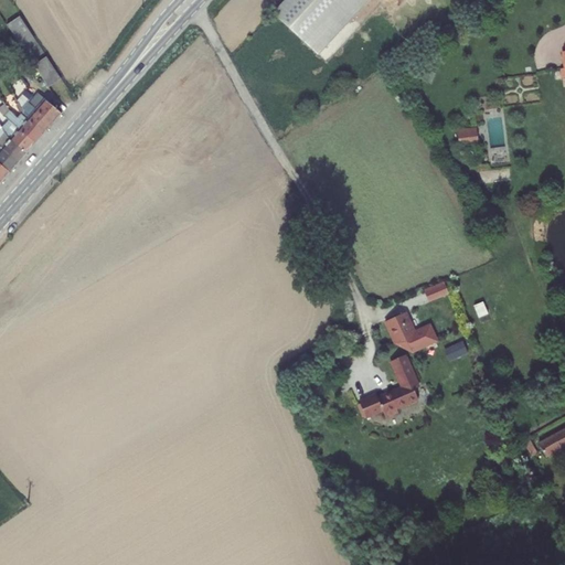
[(273,0),(267,7),(299,36),(331,0),(273,0)]
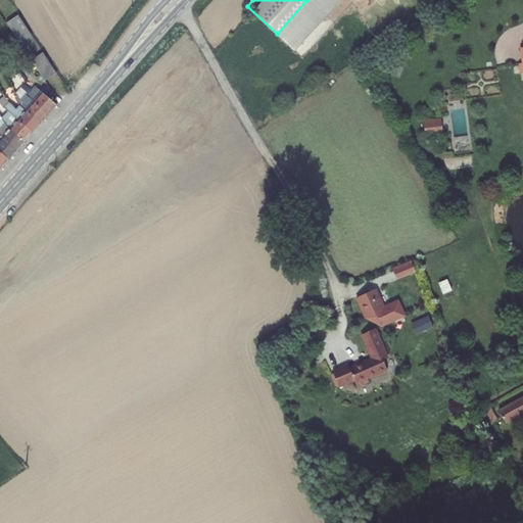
[(328,0),(306,0),(277,34),(289,44),(328,0)]
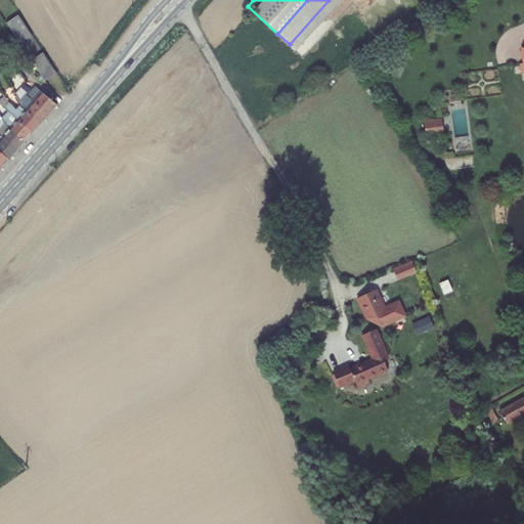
[(18,15),(12,19),(27,40),(33,36),(18,15)]
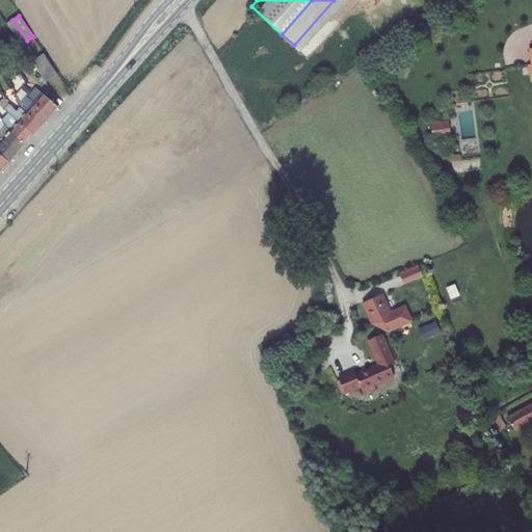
[(12,20),(7,23),(21,44),(27,41),(12,20)]
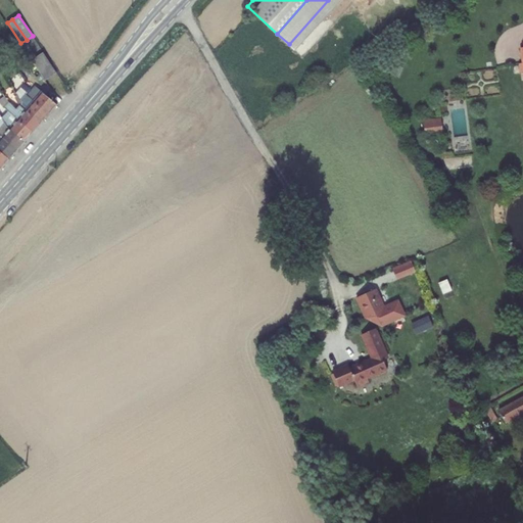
[(44,52),(38,56),(51,77),(57,73),(44,52)]
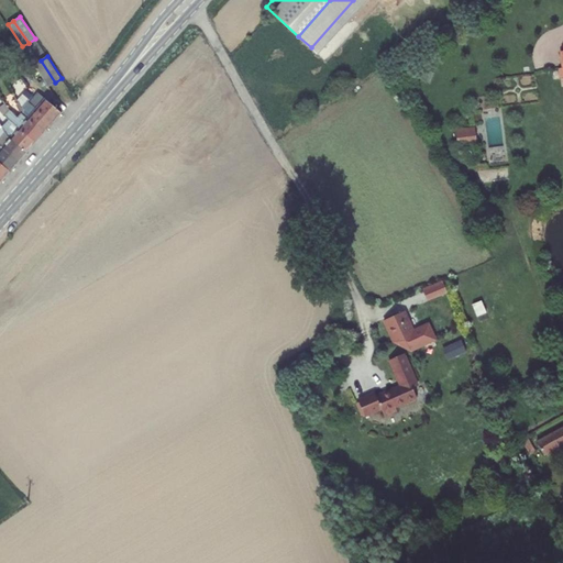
[(41,61),(34,65),(50,87),(55,83),(41,61)]
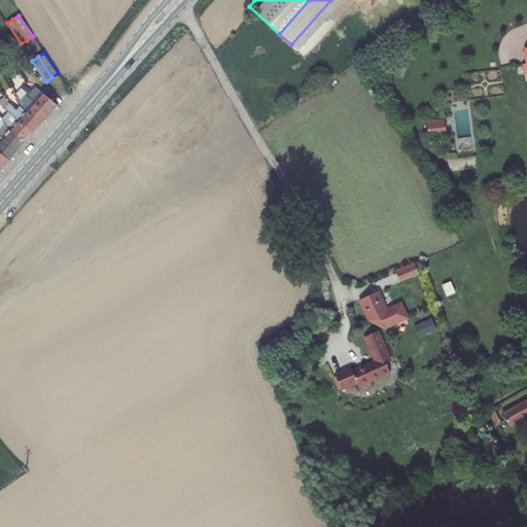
[(23,88),(26,84),(29,80),(22,74),(18,78),(13,82),(22,89),(20,92),(26,97),(29,93),(23,88)]
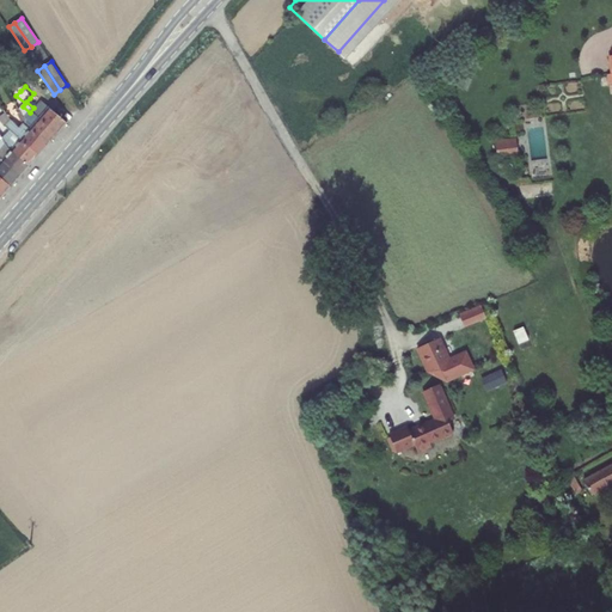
[(26,102),(34,108),(37,104),(41,99),(34,93),(30,98),(26,102)]
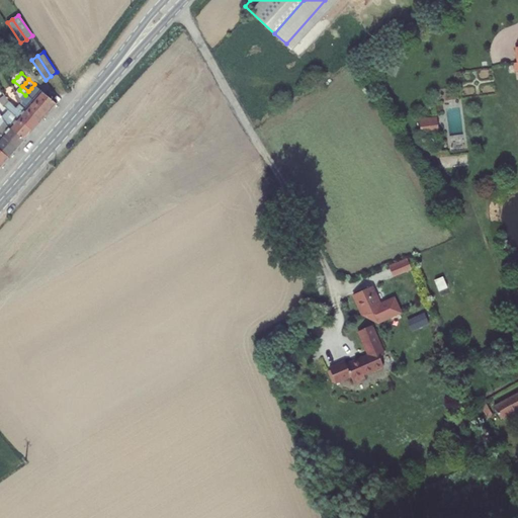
[(42,91),(34,100),(50,114),(58,104),(42,91)]
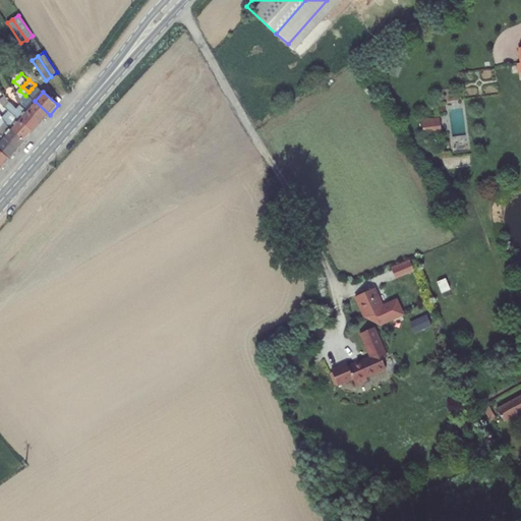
[(5,107),(5,106),(10,110),(19,118),(35,131),(43,122),(27,109),(26,110),(20,105),(17,109),(10,102),(10,101),(6,96),(0,100),(5,107)]
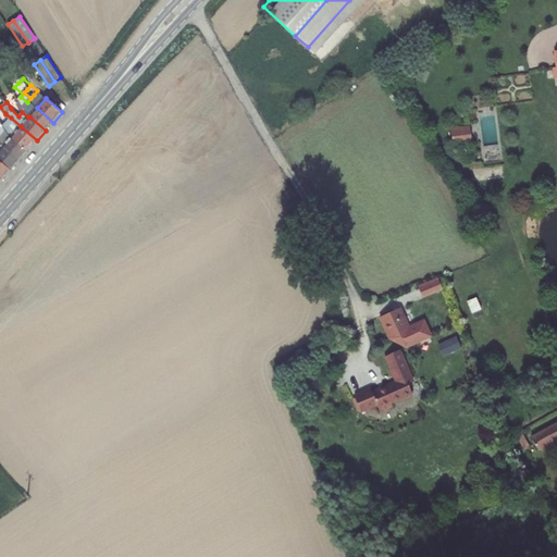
[(37,108),(29,116),(46,131),(53,123),(37,108)]
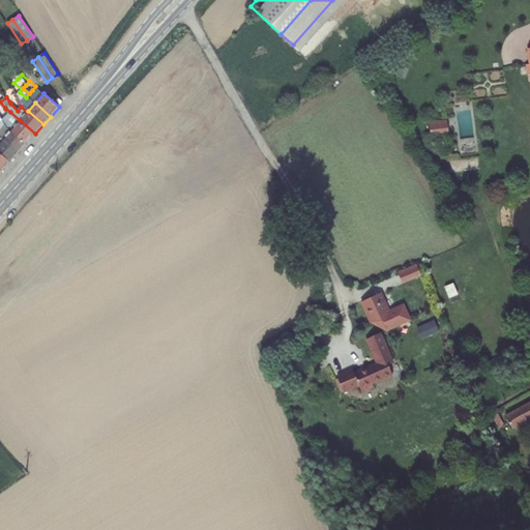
[(3,119),(9,127),(11,129),(27,143),(35,134),(20,120),(10,112),(3,119)]
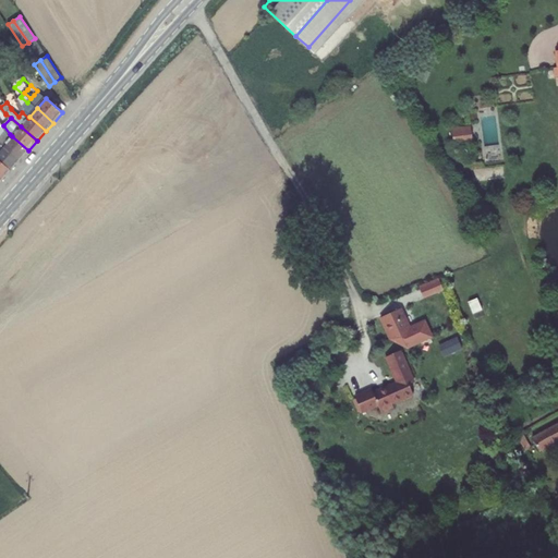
[(0,144),(3,146),(20,161),(28,150),(12,136),(10,134),(3,125),(3,126),(0,128),(0,144)]
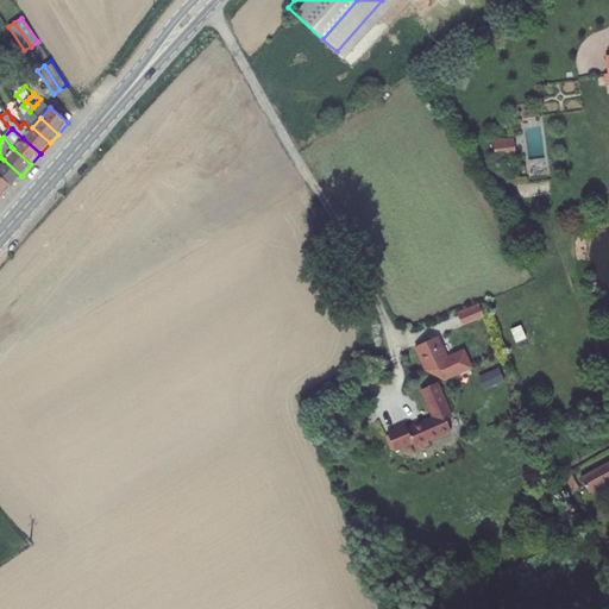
[(495,152),(515,154),(515,138),(496,137),(495,152)]
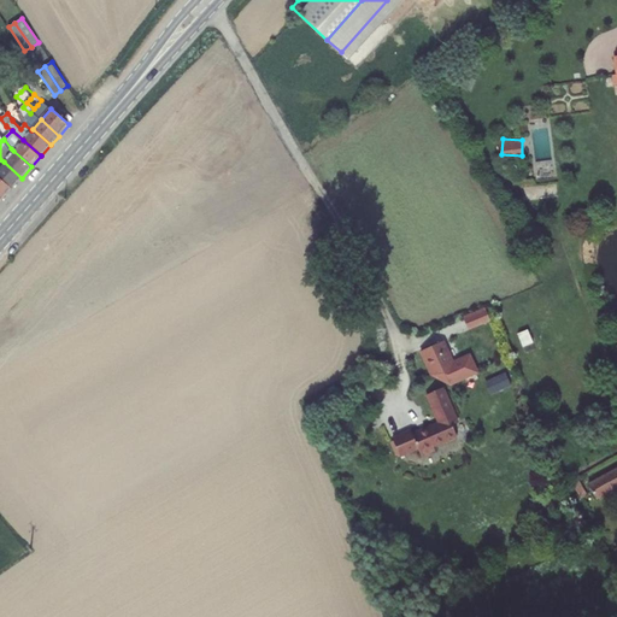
[(4,162),(0,166),(0,177),(12,188),(22,178),(4,162)]
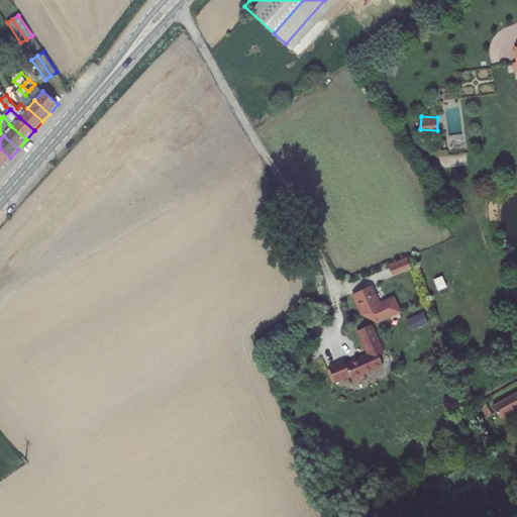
[(0,170),(10,158),(0,148),(0,170)]
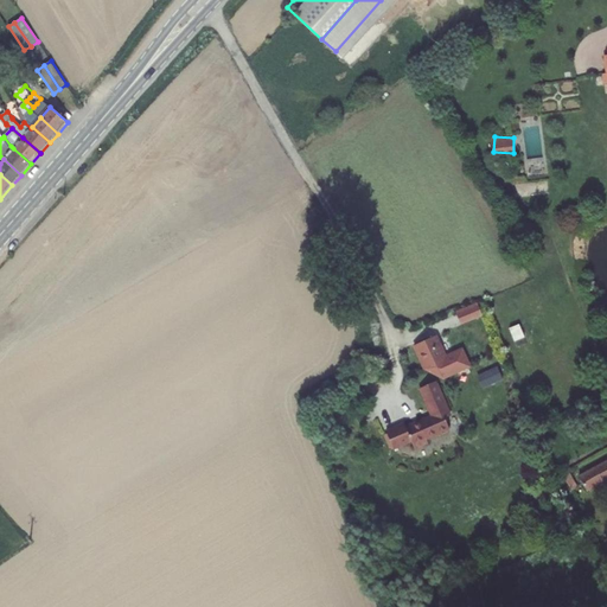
[(480,317),(478,312),(464,318),(466,323),(480,317)]
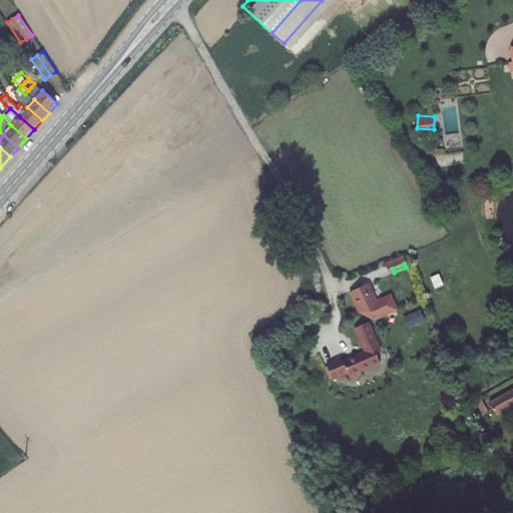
[(365,282),(348,289),(354,302),(362,299),(365,304),(373,300),(365,282)]
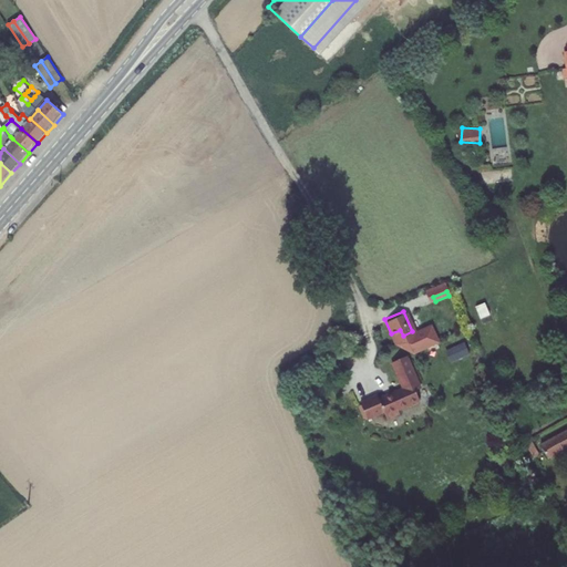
[(452,361),(472,352),(466,341),(446,350),(452,361)]
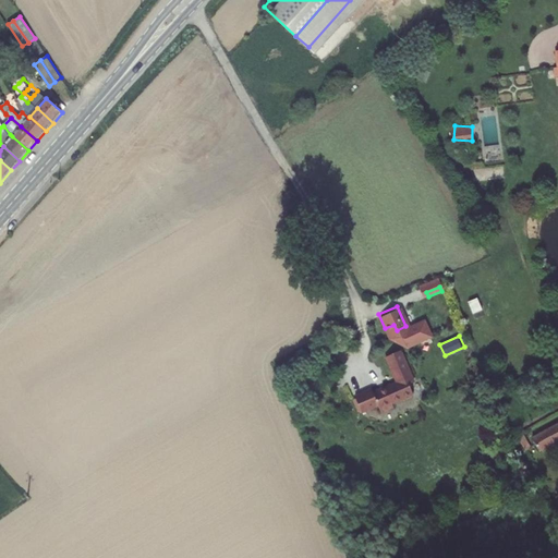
[(400,351),(386,356),(396,379),(410,373),(400,351)]
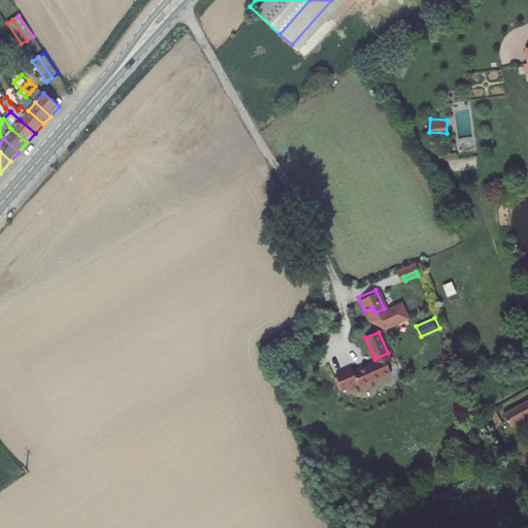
[(527,395),(501,408),(507,423),(527,414),(527,395)]
